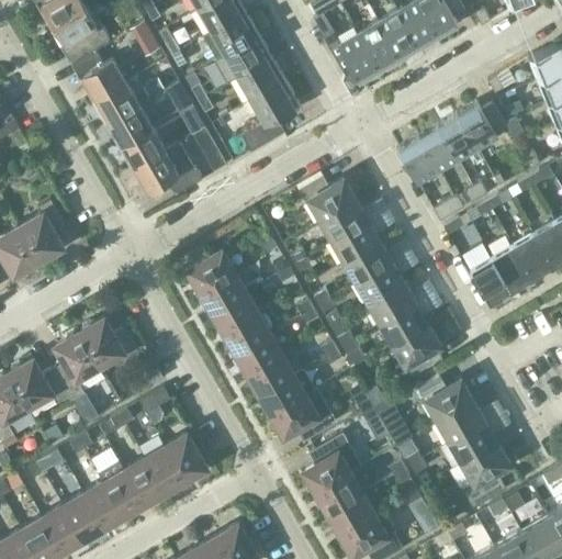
[(51,19),(55,24),(86,7),(81,0),(34,0),(46,21),(51,19)]
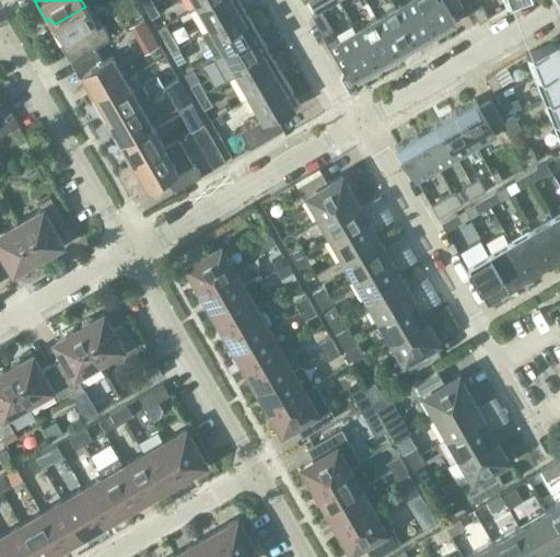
[(139,0),(146,9),(153,4),(151,0),(139,0)]
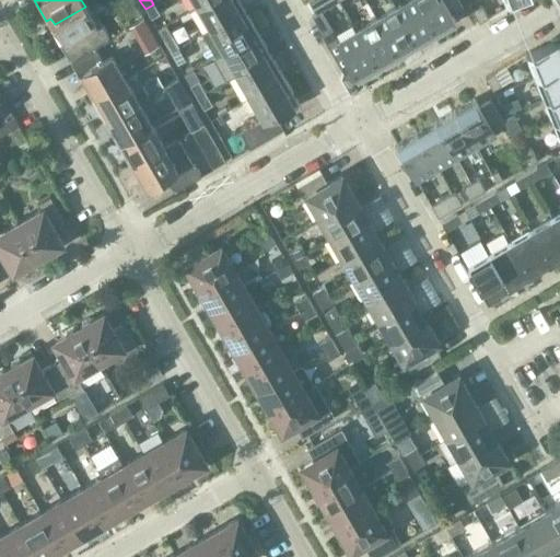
[(238,0),(213,0),(199,9),(212,31),(245,12),(238,0)]
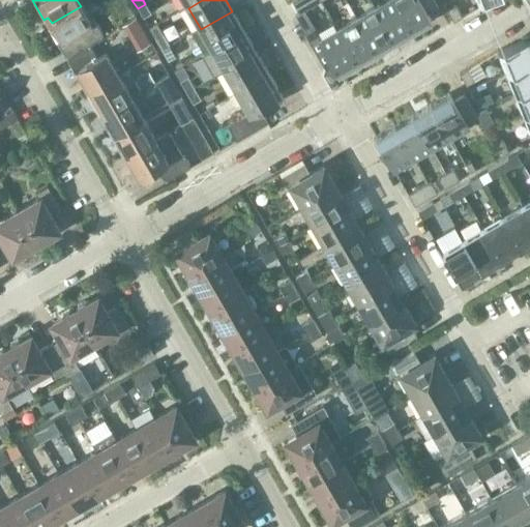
[(322,3),(320,0),(300,0),(293,4),(300,17),(322,3)]
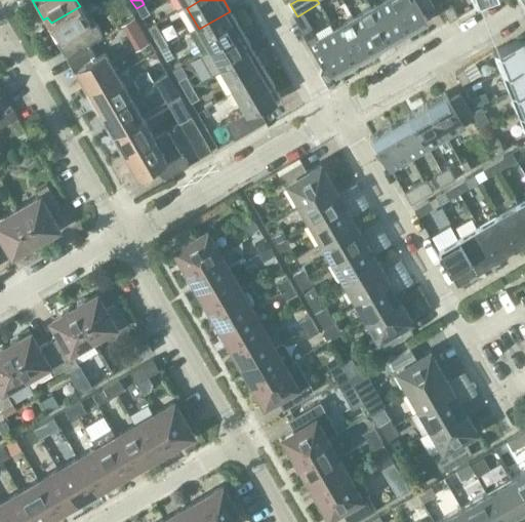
[(391,44),(409,34),(390,0),(372,11),(391,44)]
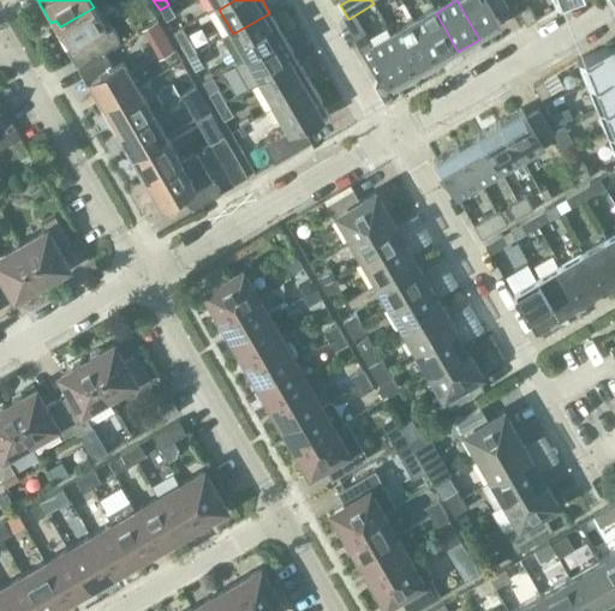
[(479,40),(501,27),(496,18),(509,11),(502,0),(457,0),(479,40)]
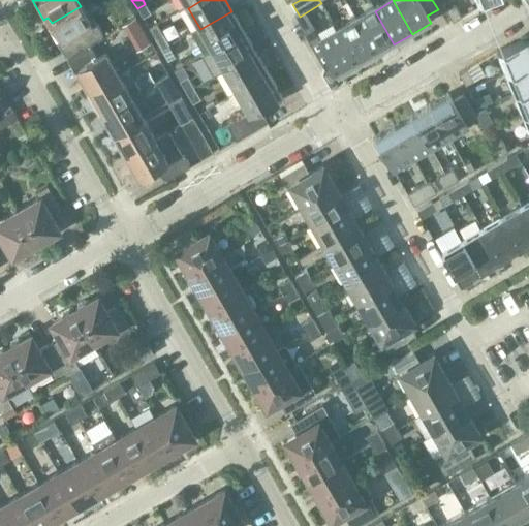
[(145,4),(137,8),(144,20),(152,16),(145,4)]
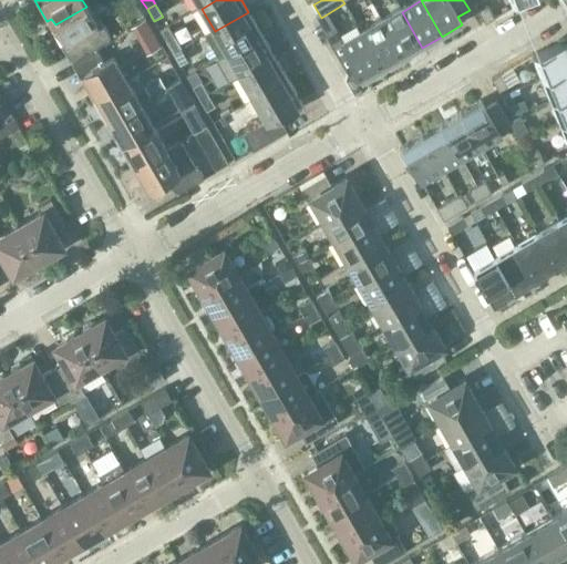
[(86,7),(55,24),(59,31),(54,33),(70,62),(111,39),(102,22),(96,24),(86,7)]
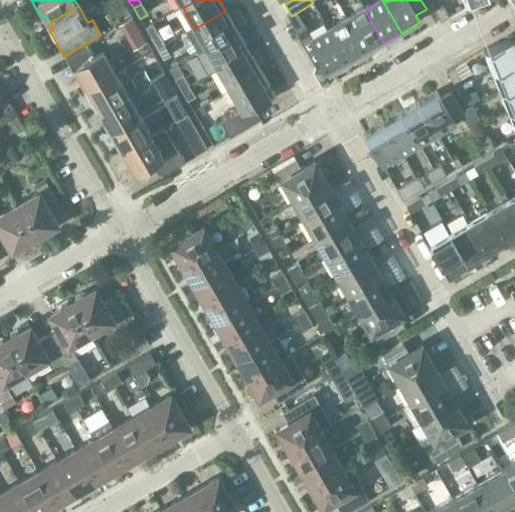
[(444,7),(435,12),(442,23),(451,19),(444,7)]
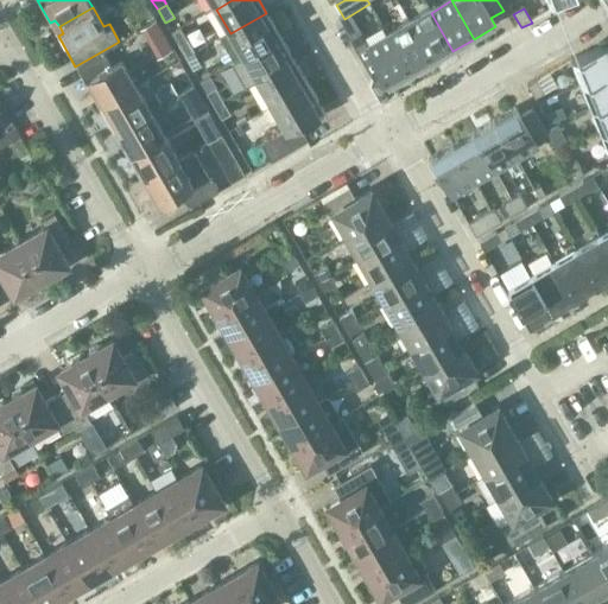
[(235,64),(245,58),(278,39),(282,38),(266,13),(230,33),(221,39),(235,64)]
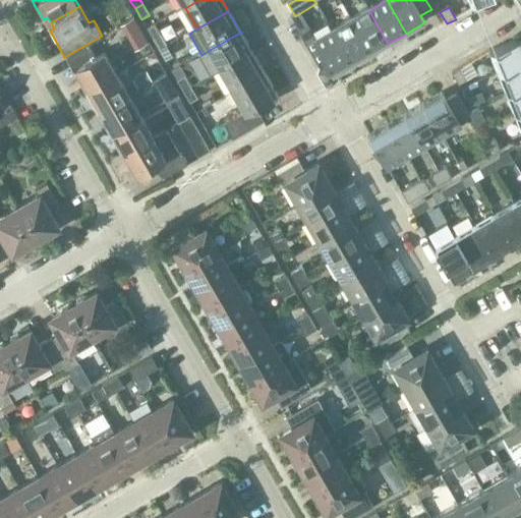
[(351,21),(370,54),(388,44),(369,11),(351,21)]
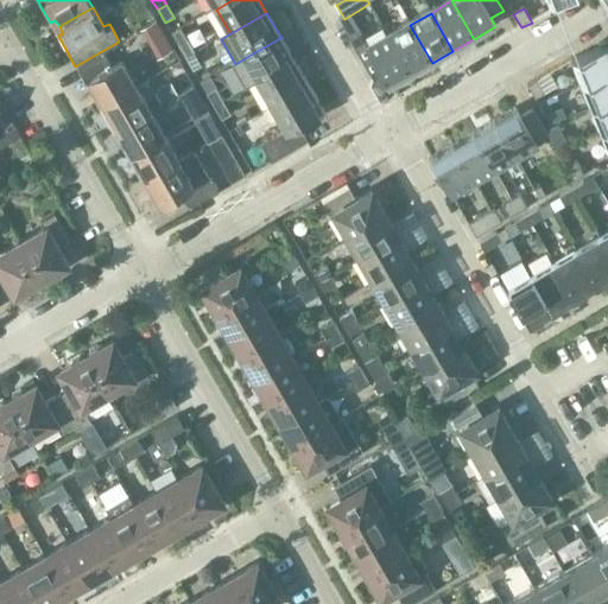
[(156,24),(140,32),(147,45),(163,36),(156,24)]
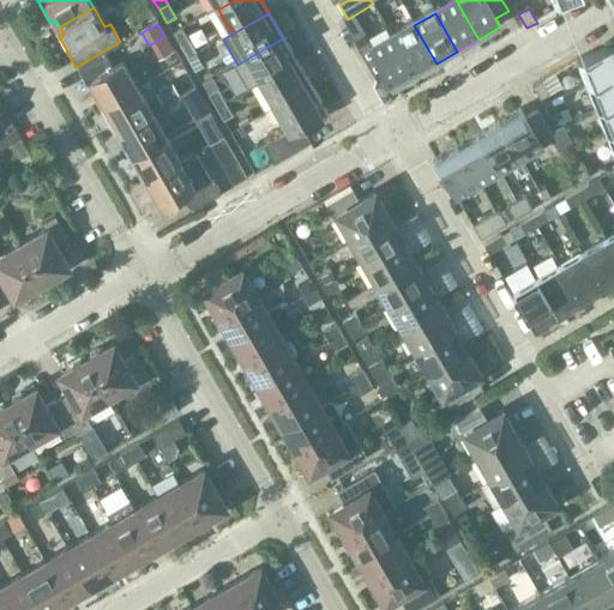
[(437,64),(414,25),(392,37),(395,40),(415,76),(437,64)]
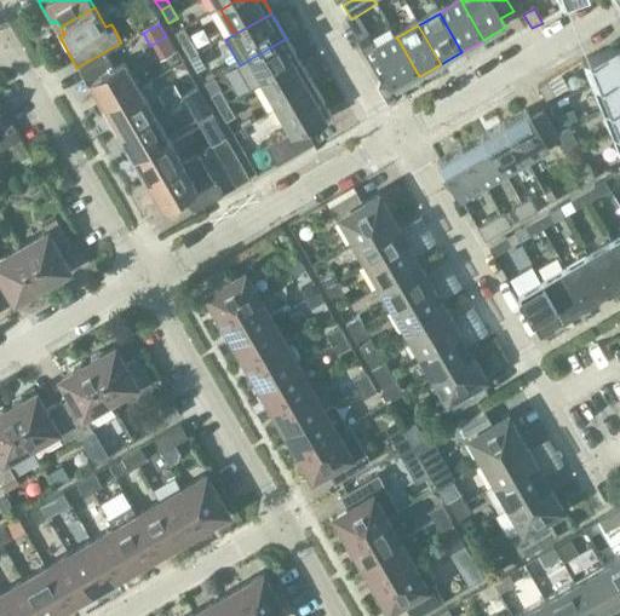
[(199,56),(191,42),(184,30),(176,35),(183,47),(190,61),(199,56)]
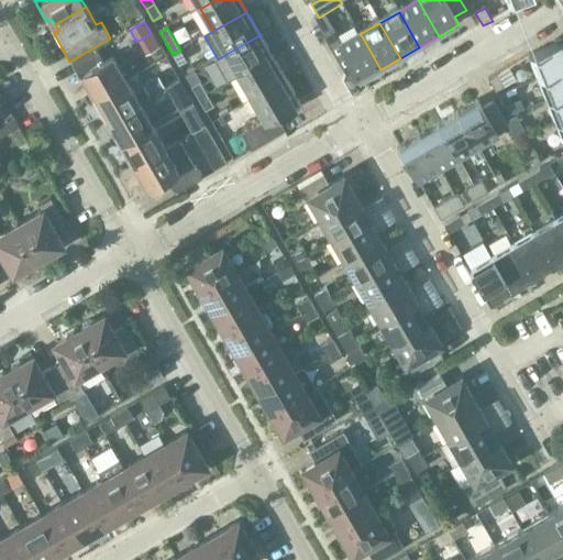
[(381,69),(362,36),(360,34),(357,35),(356,32),(342,40),(343,44),(341,45),(334,34),(326,39),(346,74),(354,69),(361,81),(363,80),(366,86),(381,78),(377,72),(381,69)]
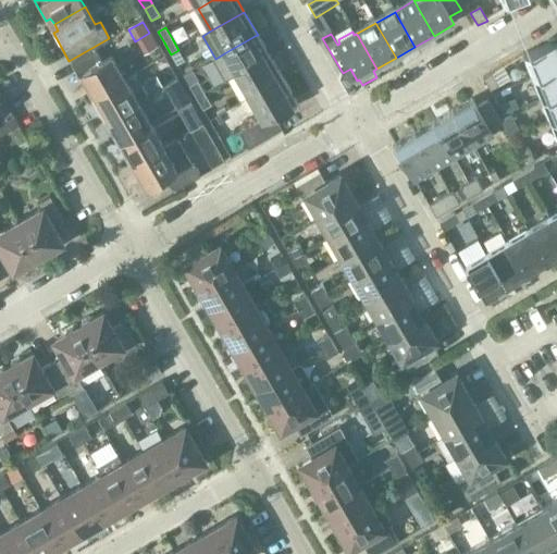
[(224,53),(215,59),(213,60),(226,83),(237,76),(271,57),(258,35),(255,36),(224,53)]
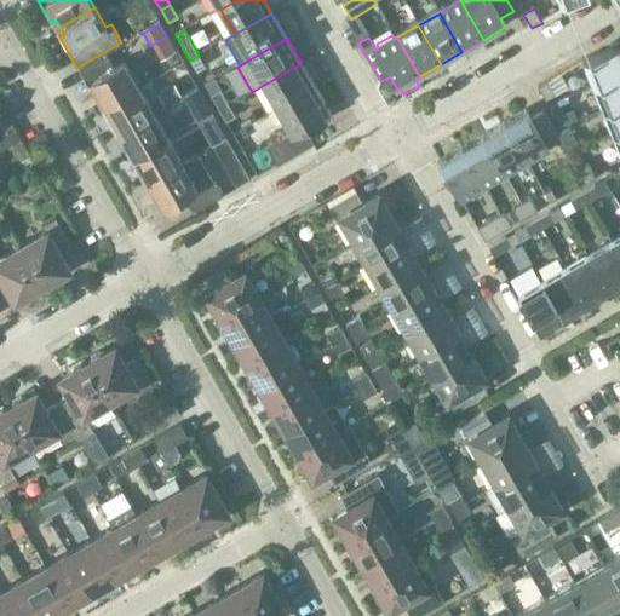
[(619,47),(583,63),(593,88),(619,78),(619,47)]
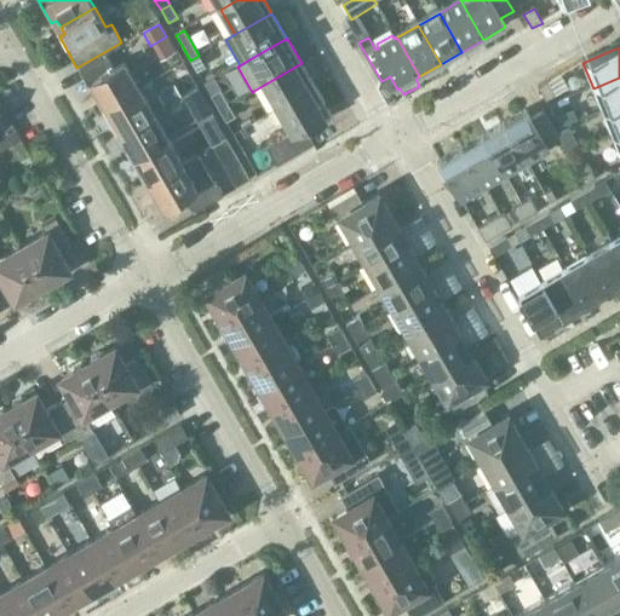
[(199,56),(190,61),(197,74),(207,69),(199,56)]
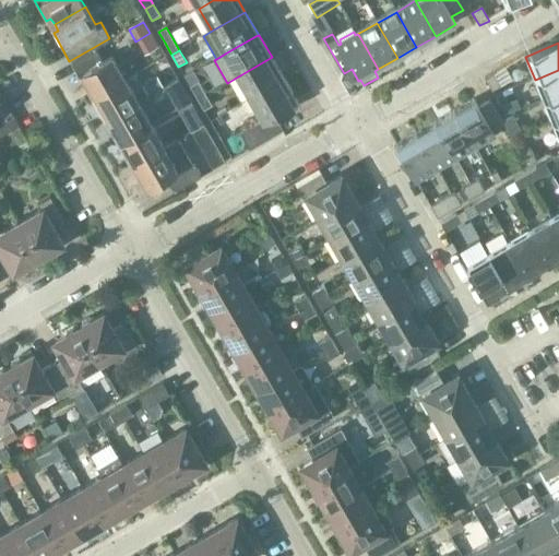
[(93,92),(96,98),(126,81),(111,58),(104,62),(97,51),(72,66),(88,94),(93,92)]
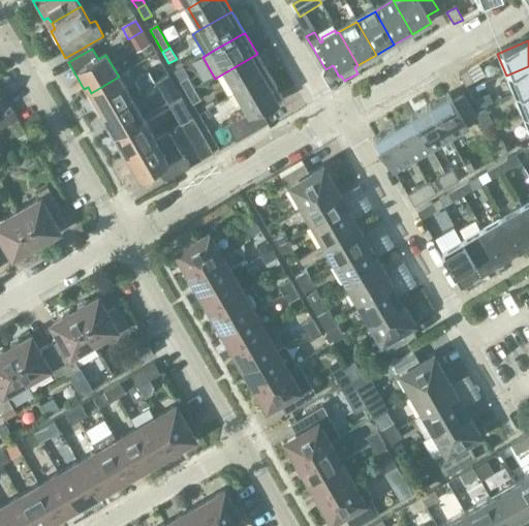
[(238,94),(270,75),(257,54),(225,72),(238,94)]
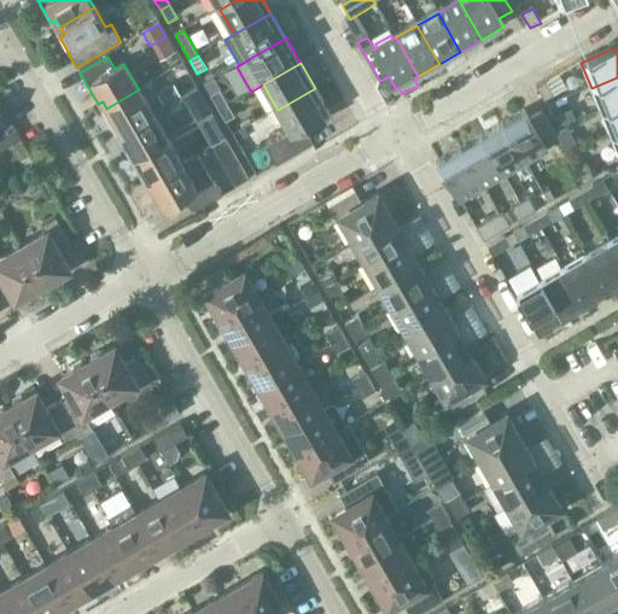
[(601,112),(617,105),(617,77),(592,88),(601,112)]
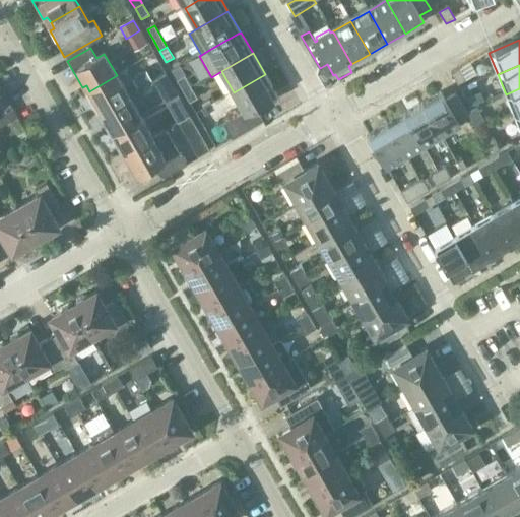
[(460,70),(451,74),(458,86),(466,81),(460,70)]
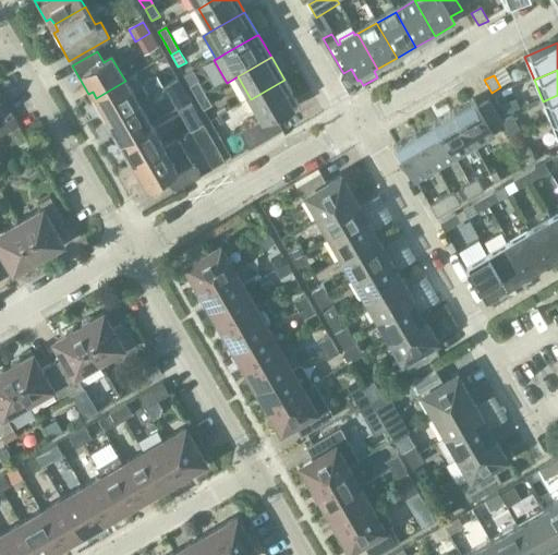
[(157,79),(143,87),(148,96),(162,88),(157,79)]
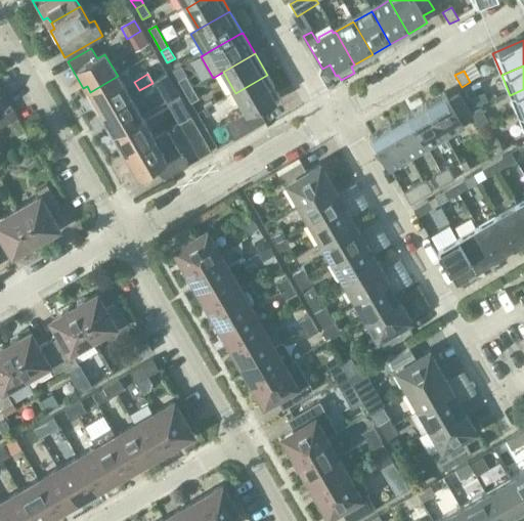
[(281,102),(282,101),(267,75),(235,93),(248,114),(225,126),(234,141),(265,123),(257,110),(278,97),(281,102)]
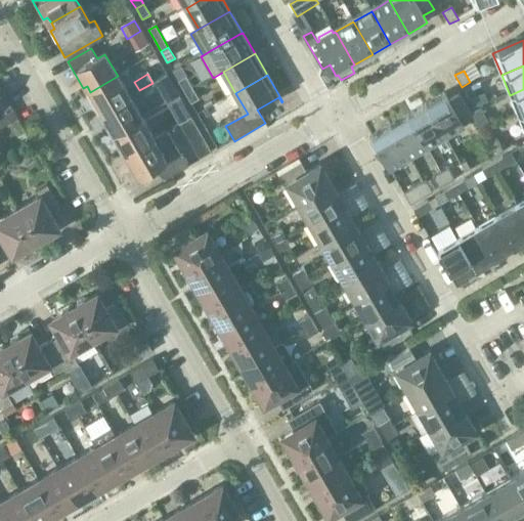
[(89,99),(98,116),(130,97),(118,76),(90,92),(94,97),(89,99)]
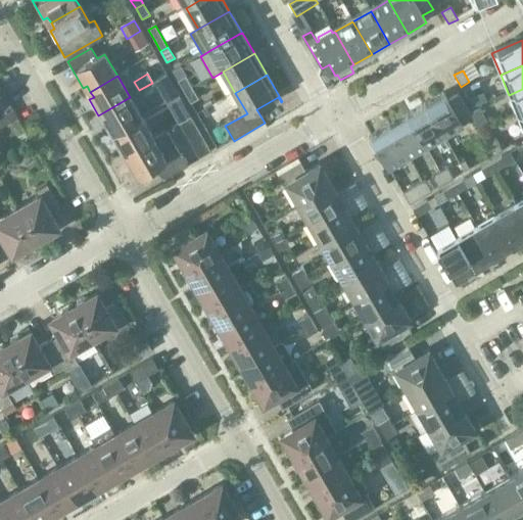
[(185,94),(192,89),(186,78),(179,83),(185,94)]
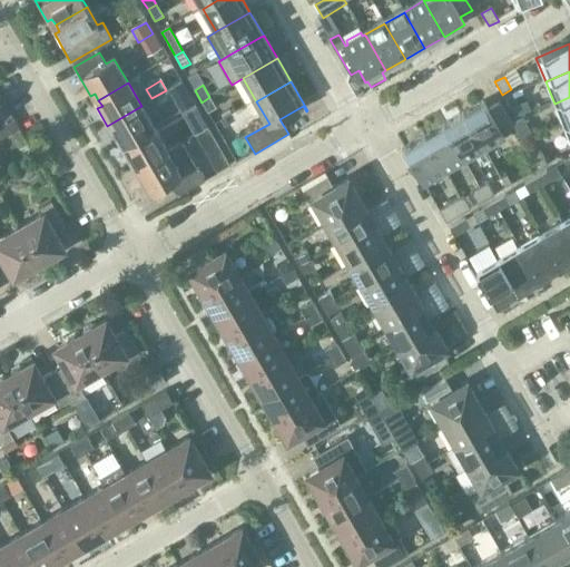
[(196,105),(190,97),(178,105),(184,113),(196,105)]
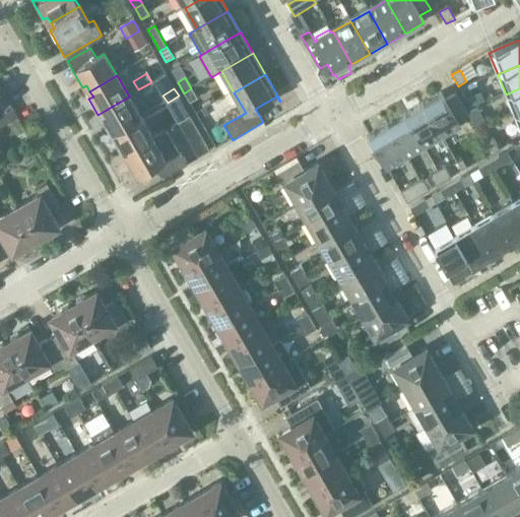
[(191,88),(184,93),(190,105),(198,100),(191,88)]
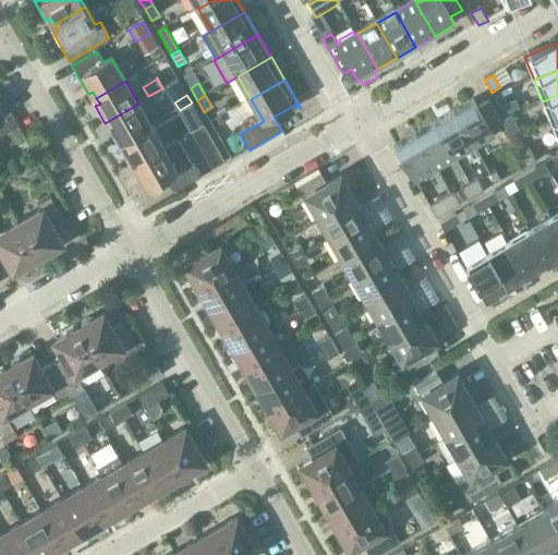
[(552,123),(557,120),(557,95),(543,101),(552,123)]
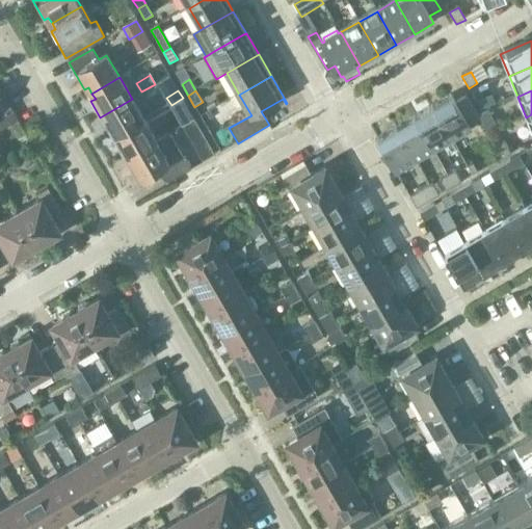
[(493,96),(478,102),(481,110),(496,105),(493,96)]
